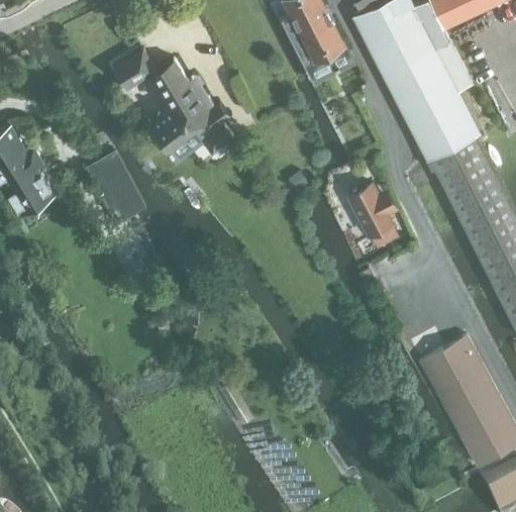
[(287,0),(285,1),(293,18),(303,35),(297,38),(307,58),(326,47),(331,59),(348,49),(322,0),(287,0)]
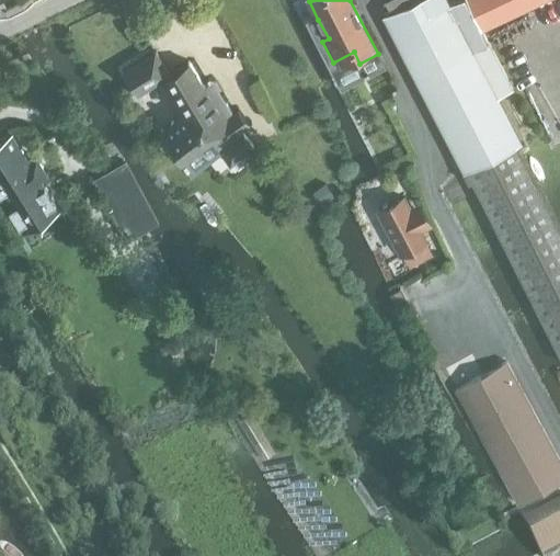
[(452,8),(446,0),(424,0),(383,22),(461,173),(517,144),(496,104),(513,95),(464,1),(452,8)]
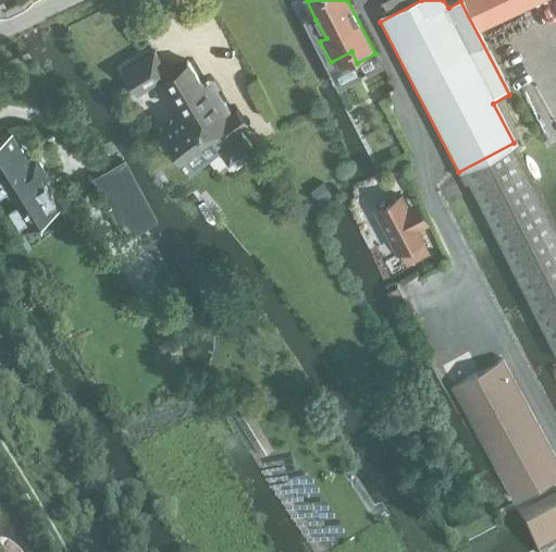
[(381,0),(386,11),(408,0),(407,0),(381,0)]
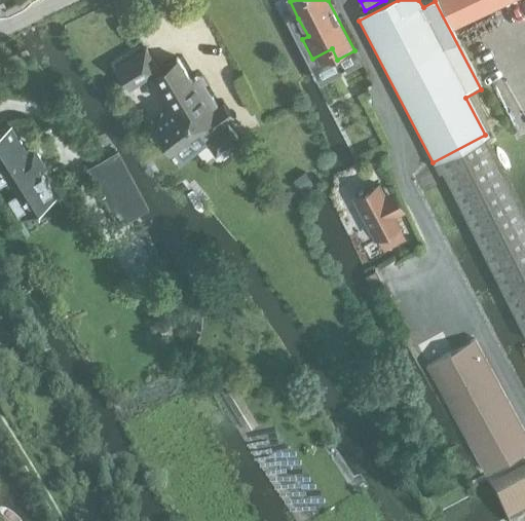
[(439,0),(454,31),(519,0),(439,0)]
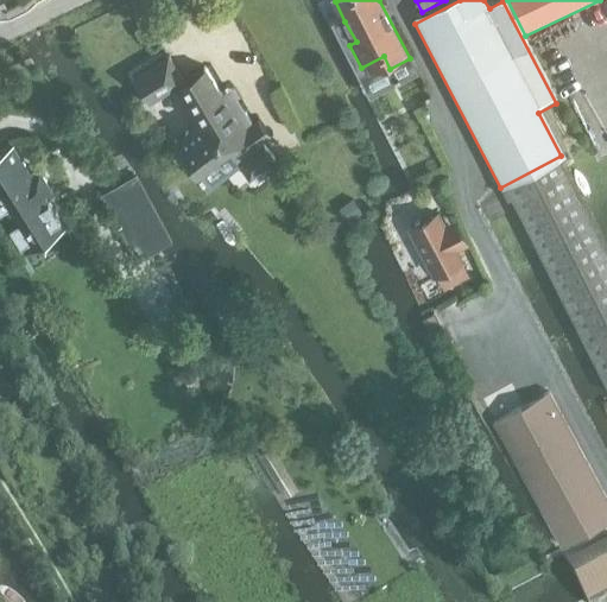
[(143,93),(152,107),(176,93),(196,127),(174,144),(198,178),(258,134),(246,116),(236,121),(206,71),(183,84),(169,59),(136,80),(143,93)]
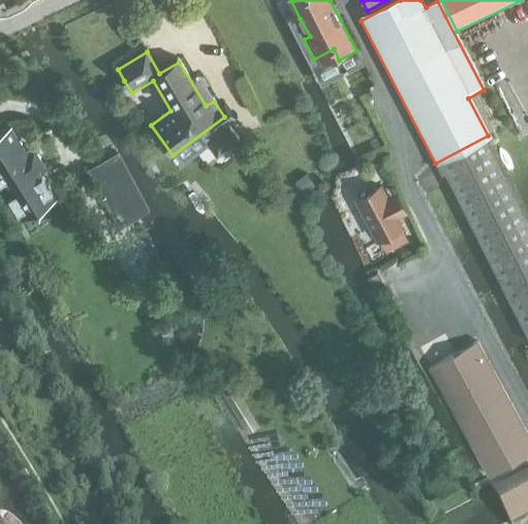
[(0,135),(0,185),(24,223),(58,202),(40,174),(47,170),(35,152),(28,156),(11,129),(0,135)]
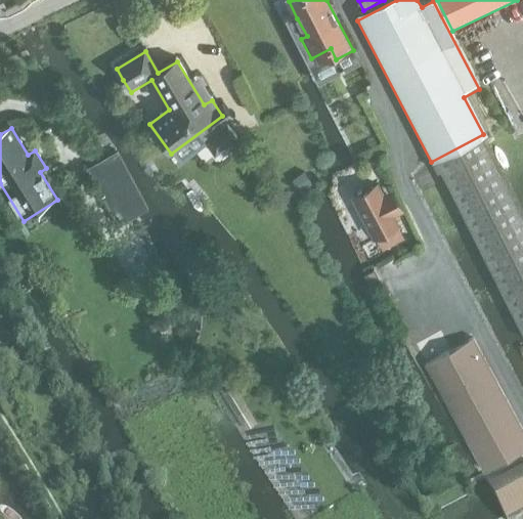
[(522,220),(481,139),(431,165),(437,176),(440,174),(522,334),(522,220)]
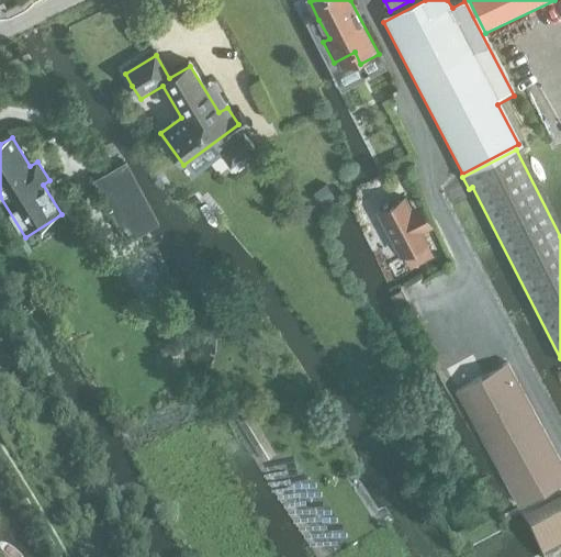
[(554,182),(541,158),(529,165),(541,189),(554,182)]
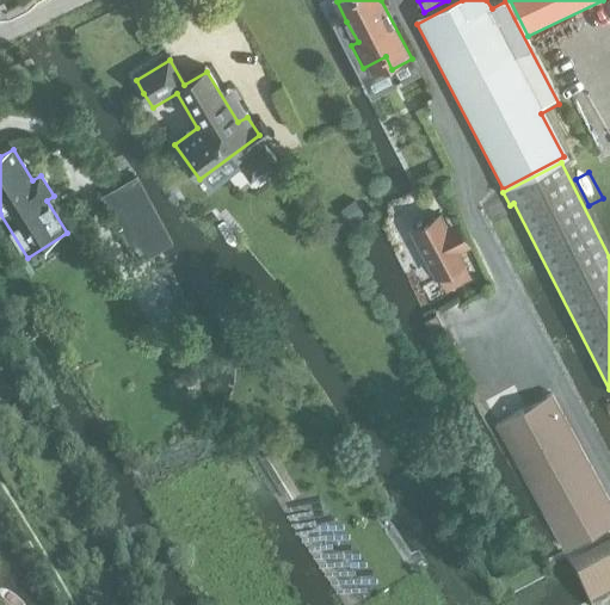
[(137,180),(130,184),(102,199),(139,267),(174,248),(137,180)]
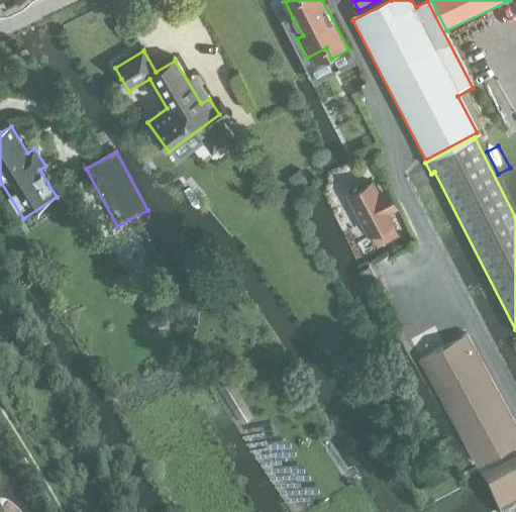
[(300,173),(288,182),(296,194),(309,185),(300,173)]
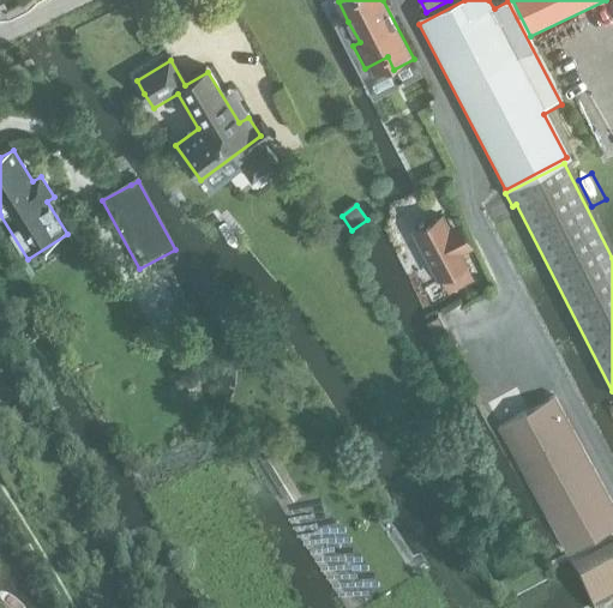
[(416,234),(449,295),(474,281),(460,254),(464,252),(454,232),(449,234),(442,221),(416,234)]
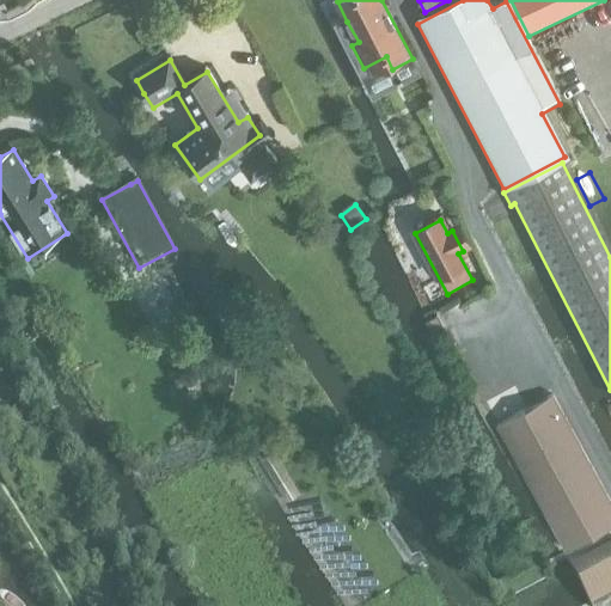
[(81,224),(71,231),(79,246),(90,239),(81,224)]
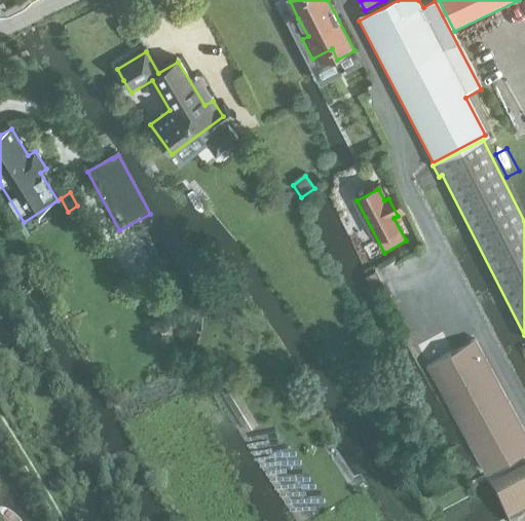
[(377,273),(366,280),(373,293),(384,287),(377,273)]
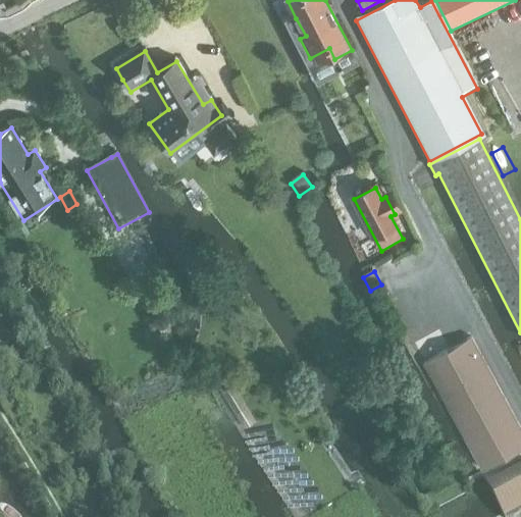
[(483,473),(507,461),(520,453),(520,431),(471,341),(424,366),(483,473)]
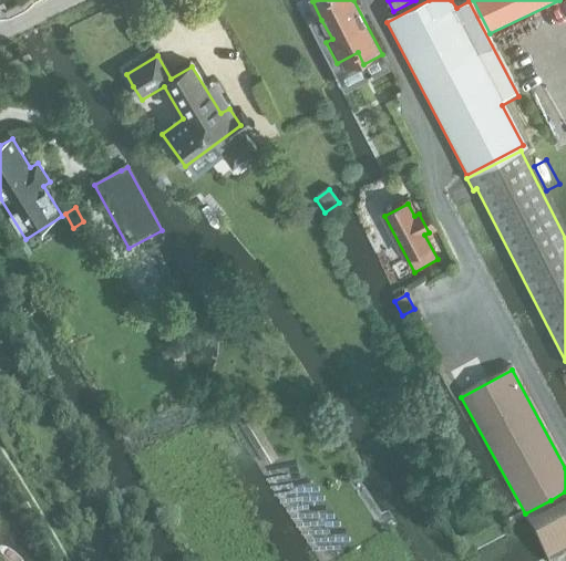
[(253,415),(237,424),(265,468),(279,459),(253,415)]
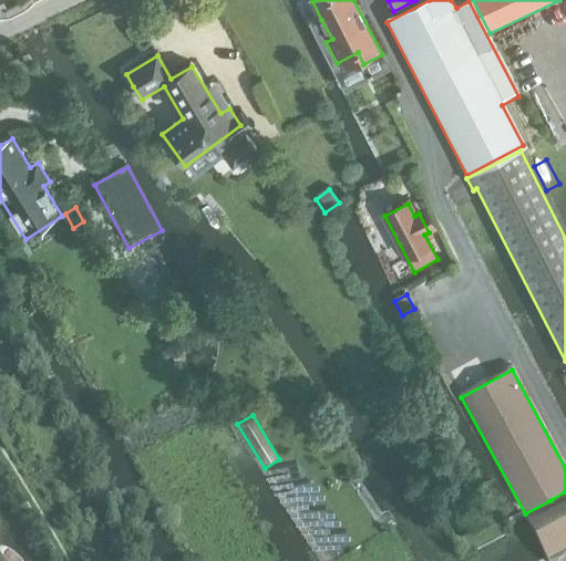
[(565,500),(526,520),(546,560),(559,560),(565,557),(565,500)]
